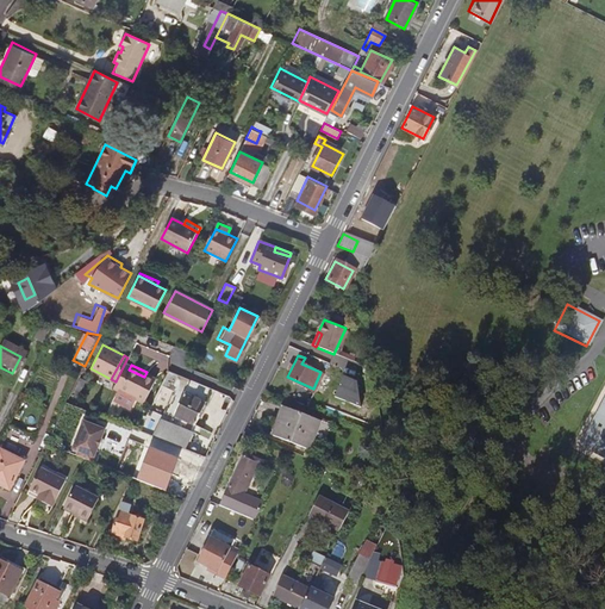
[(144,377),(129,370),(118,390),(143,402),(154,381),(144,377)]
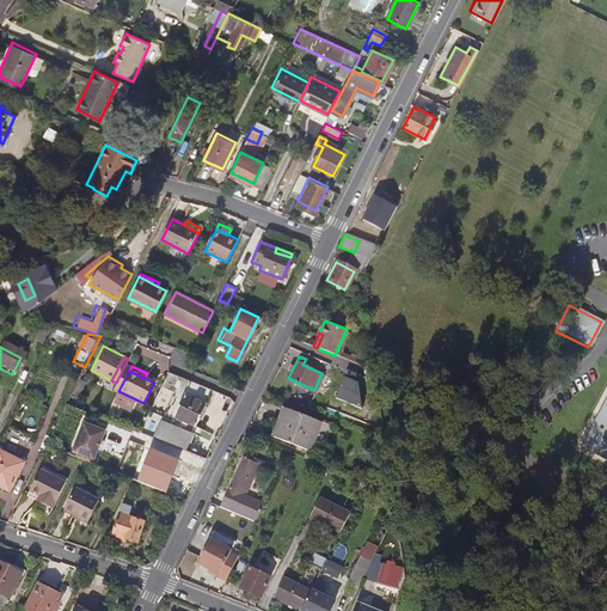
[(332,398),(359,409),(354,384),(341,378),(332,398)]
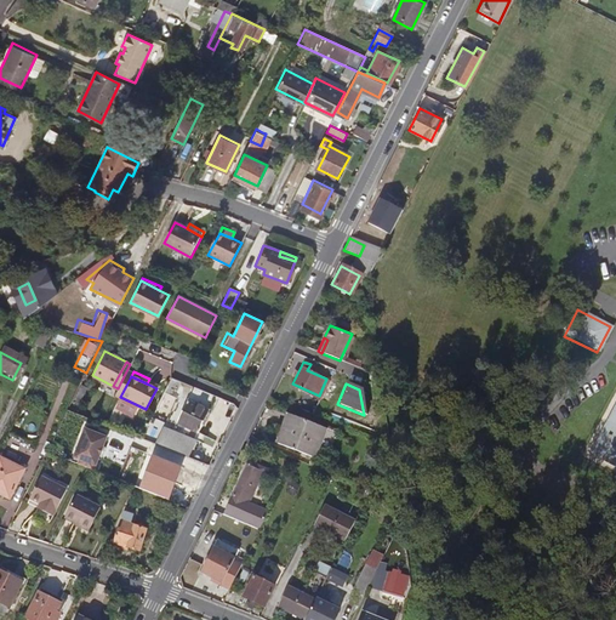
[(78,403),(84,392),(78,388),(73,400),(78,403)]
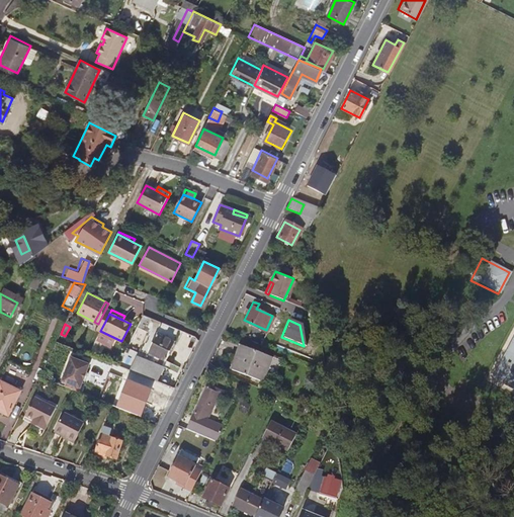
[(172,340),(146,328),(141,339),(149,343),(145,349),(164,358),(172,340)]
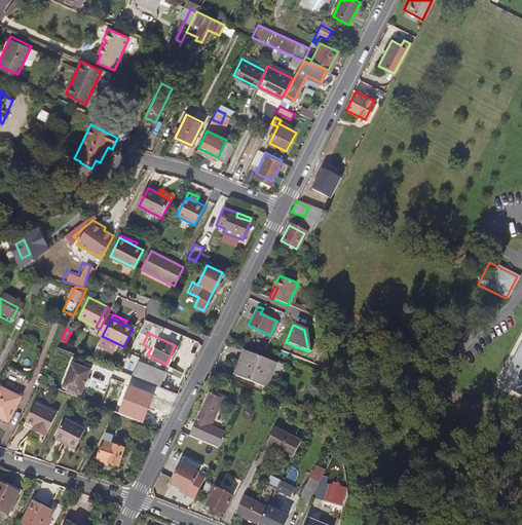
[(521,335),(496,384),(521,398),(521,335)]
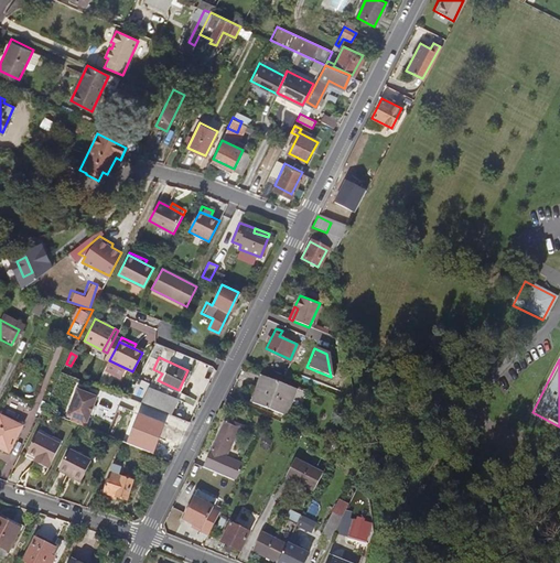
[(295,387),(262,375),(251,402),(284,414),(295,387)]
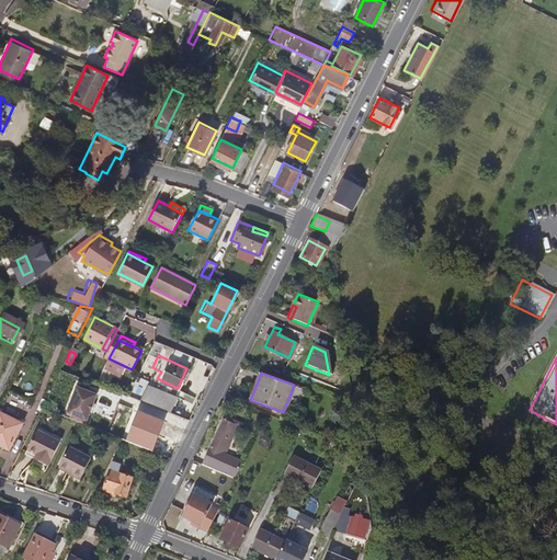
[(178,396),(135,377),(126,395),(169,412),(178,396)]
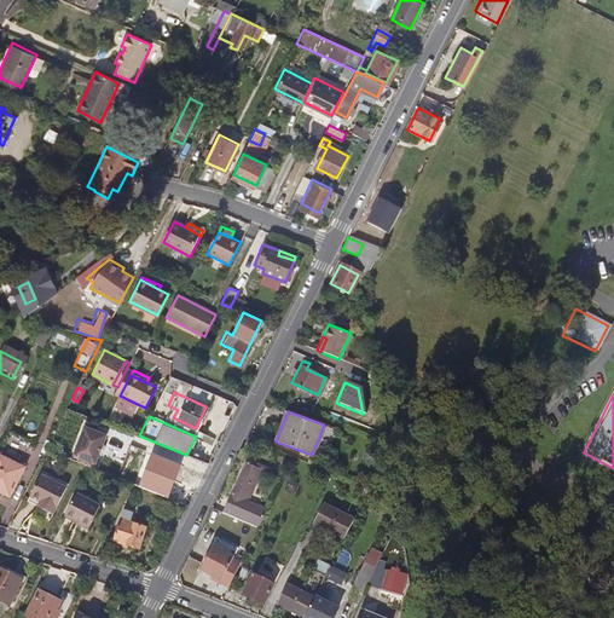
[(105,433),(85,425),(73,452),(94,461),(98,451),(102,443),(105,433)]
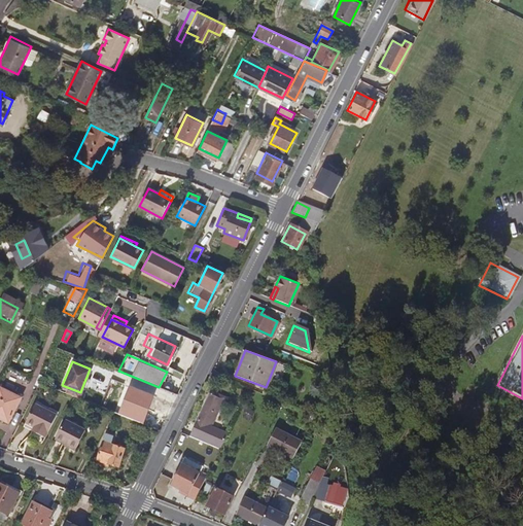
[(118,407),(139,415),(147,394),(127,386),(118,407)]
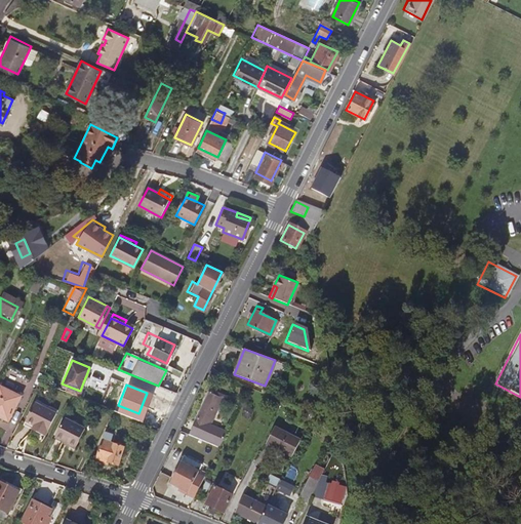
[(0,414),(7,418),(19,396),(0,386),(0,414)]
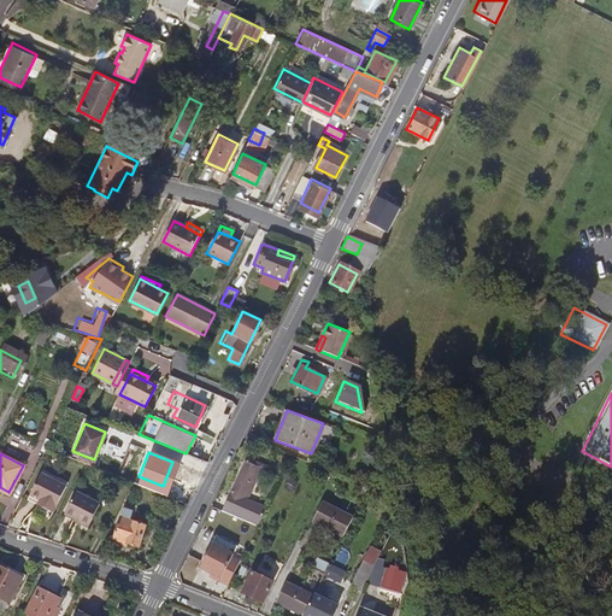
[(243,459),(219,511),(256,528),(264,510),(245,500),(260,468),(243,459)]
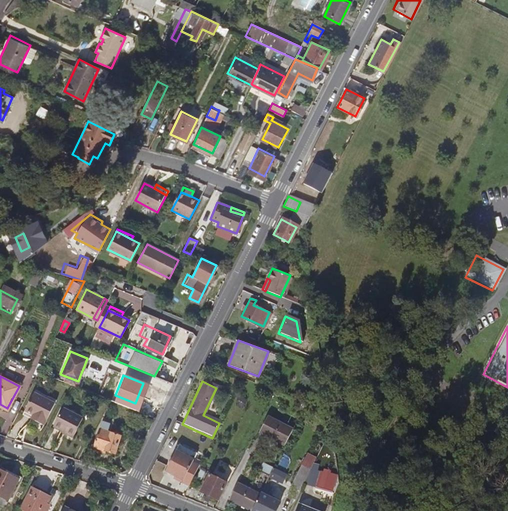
[(53,404),(31,393),(23,409),(31,413),(35,415),(33,419),(43,423),(53,404)]
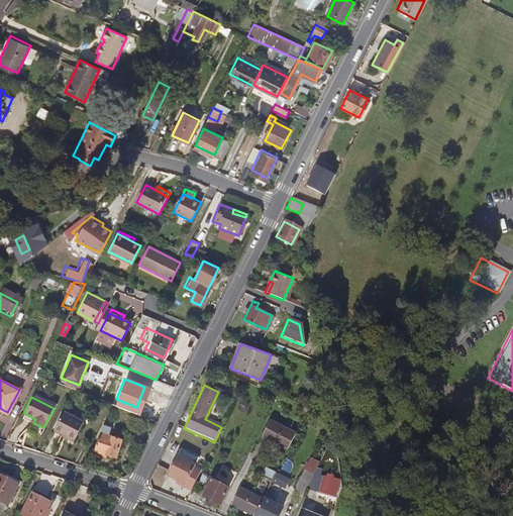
[(82,421),(62,411),(52,430),(73,440),(82,421)]
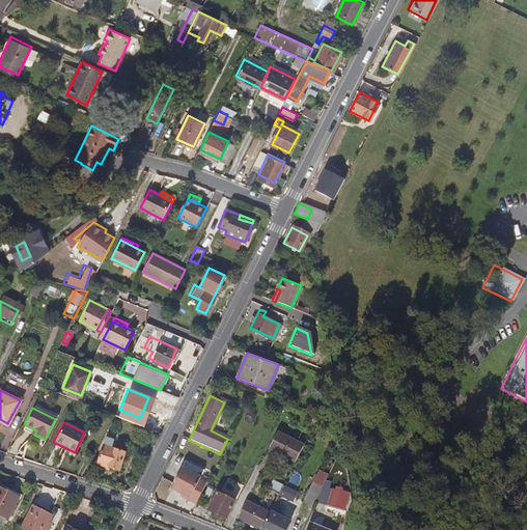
[(270,447),(295,461),(304,443),(278,430),(270,447)]
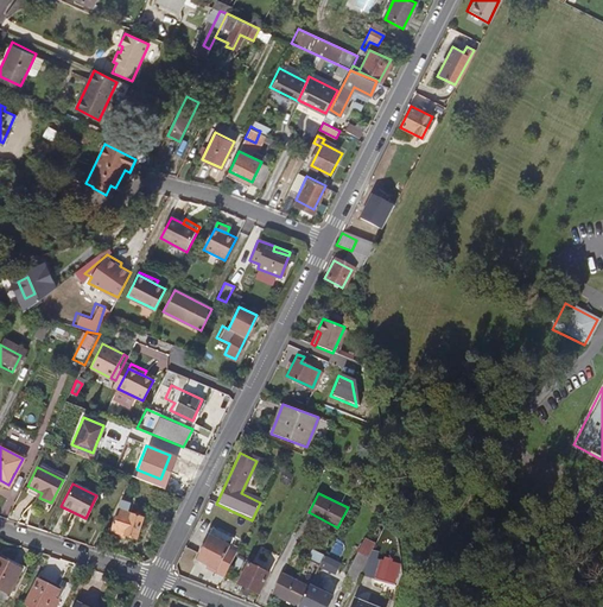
[(133,536),(139,516),(124,510),(125,506),(118,504),(110,528),(133,536)]
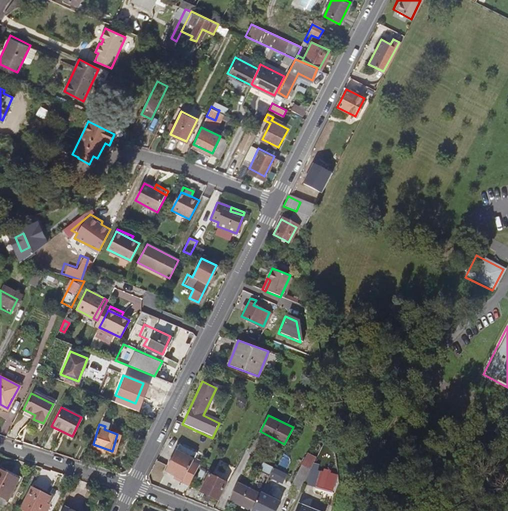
[(182,478),(181,481),(188,484),(199,463),(192,460),(193,458),(175,449),(165,469),(174,474),(182,478)]
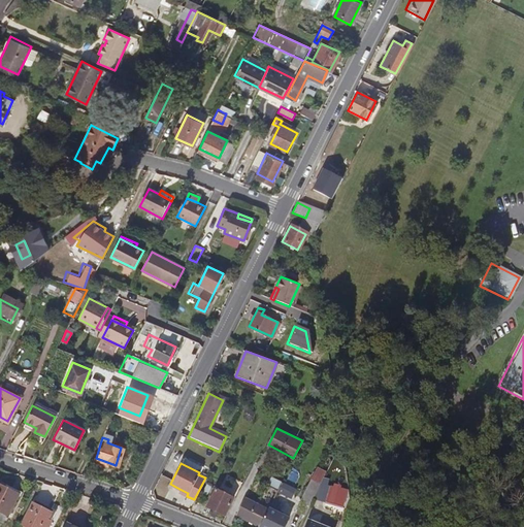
[(279,489),(291,494),(294,488),(282,482),(279,489)]
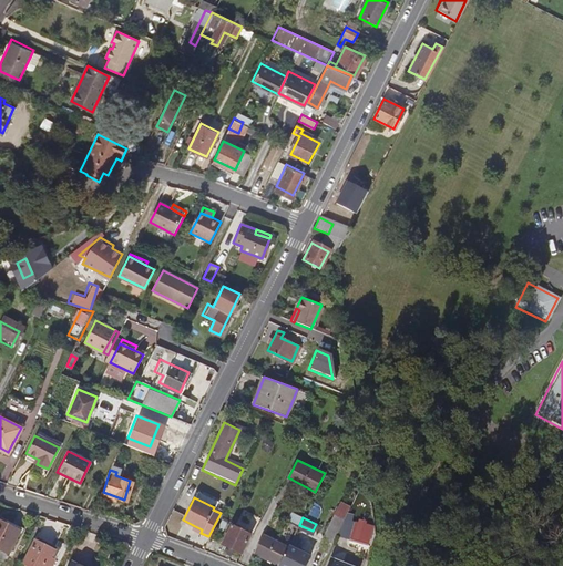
[(280,536),(290,542),(299,525),(288,520),(280,536)]
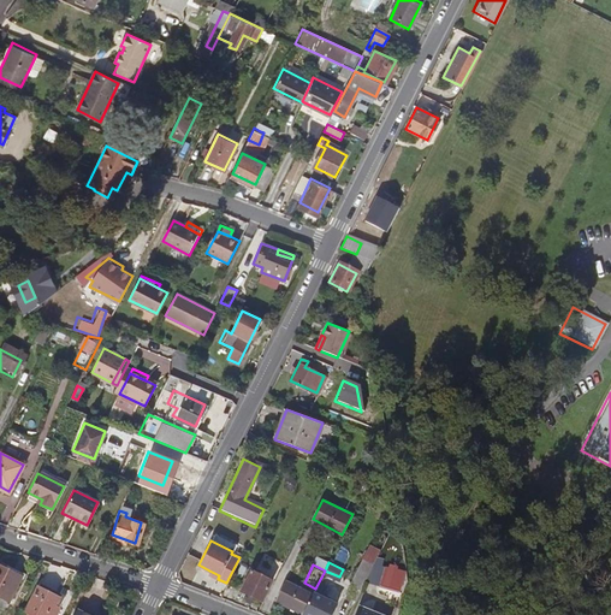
[(7,573),(7,572),(0,568),(0,599),(6,603),(18,579),(7,573)]
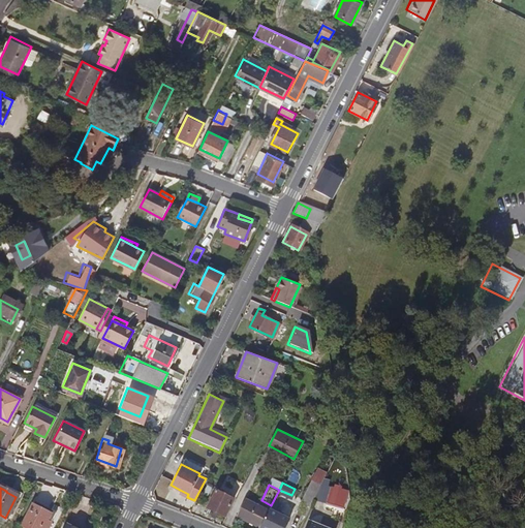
[(235,496),(217,489),(210,504),(226,513),(235,496)]
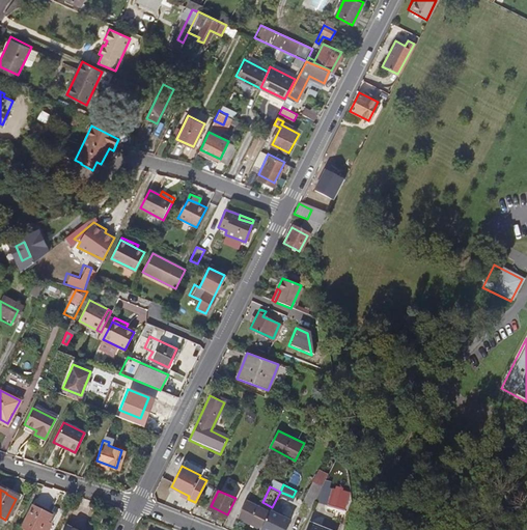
[(326,503),(344,509),(349,499),(334,495),(333,498),(328,496),(326,503)]
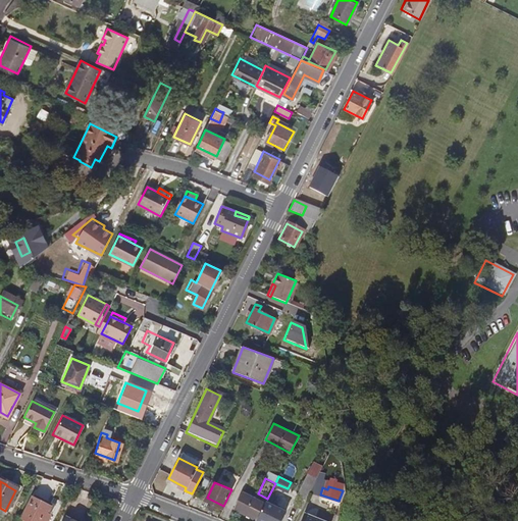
[(234,509),(256,520),(258,518),(265,504),(242,492),(234,509)]
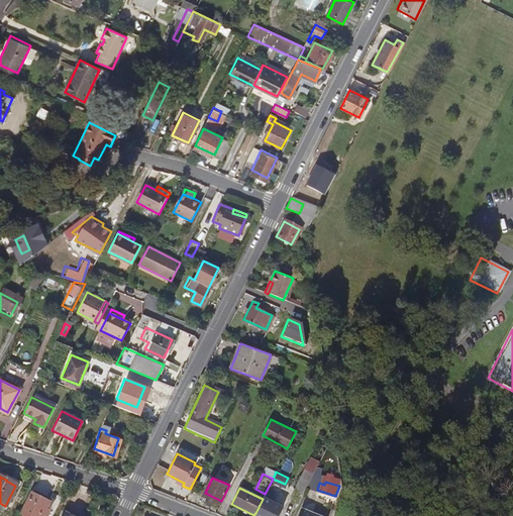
[(30,493),(18,515),(44,515),(50,503),(30,493)]
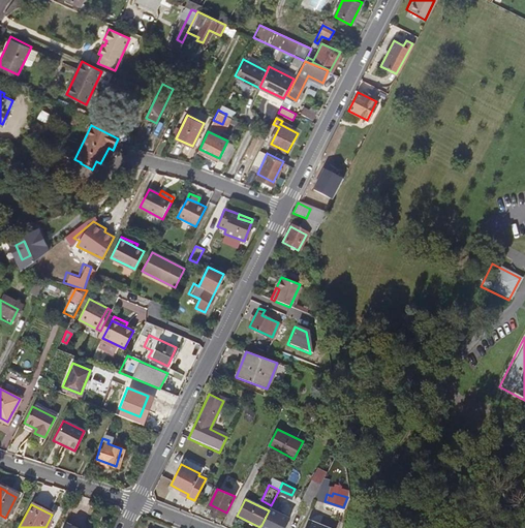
[(285,527),(289,520),(269,509),(269,510),(261,525),(267,527),(285,527)]
